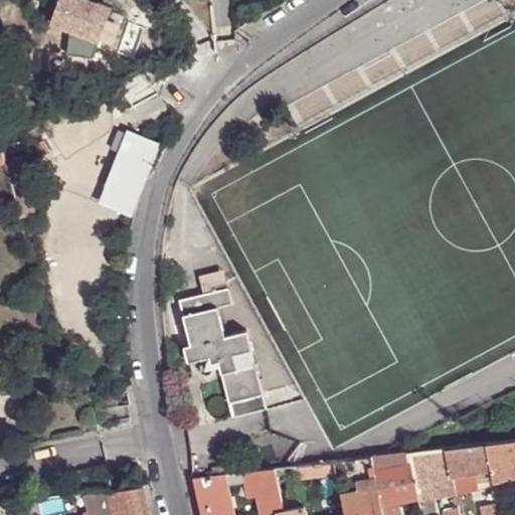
[(101,42),(114,8),(92,0),(91,0),(59,0),(51,24),(71,32),(69,52),(97,56),(99,41),(101,42)]
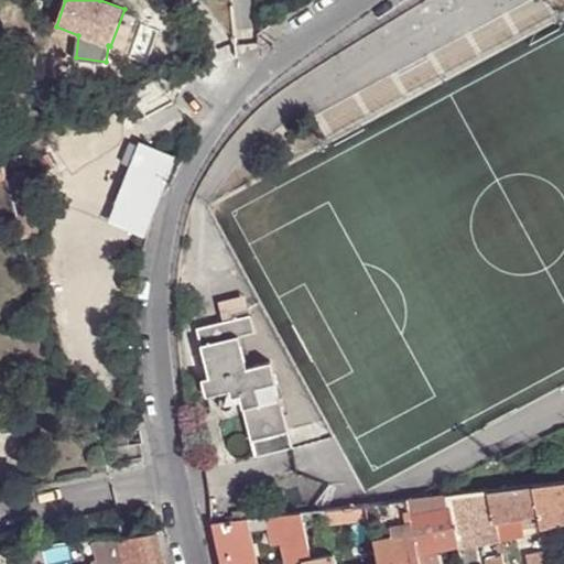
[(106,225),(145,239),(174,156),(134,142),(106,225)]
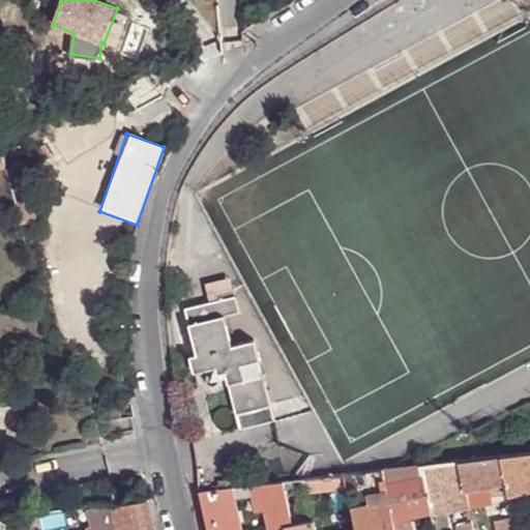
[(21,151),(19,142),(4,146),(4,153),(21,151)]
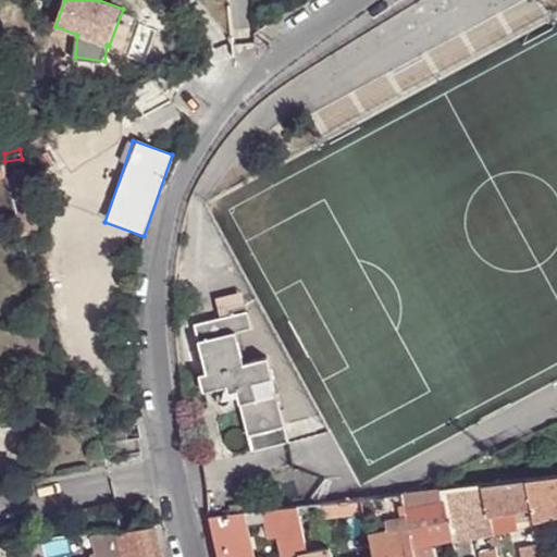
[(26,163),(32,175),(45,170),(39,158),(26,163)]
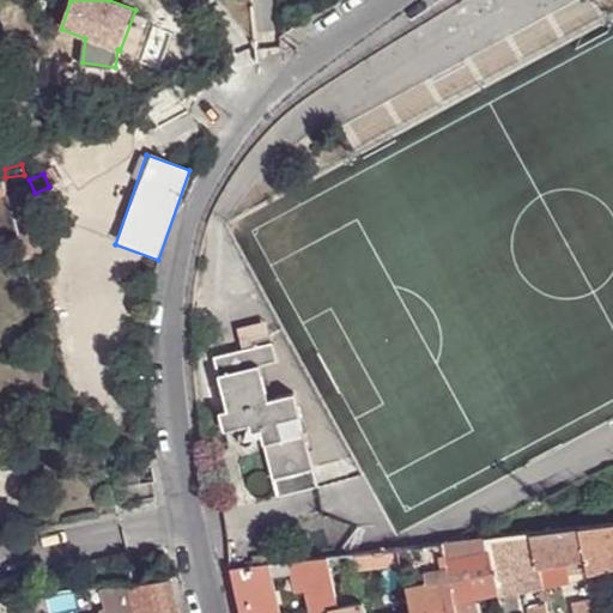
[(272,356),(267,338),(208,353),(222,406),(214,410),(219,426),(254,419),(273,493),(314,484),(299,430),(279,434),(274,417),(296,411),(290,389),(265,394),(256,362),(272,356)]
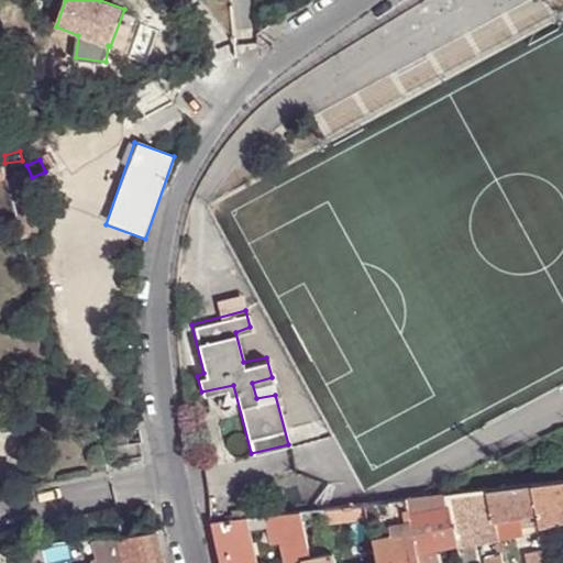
[(562,482),(532,486),(538,512),(541,525),(562,519),(562,482)]
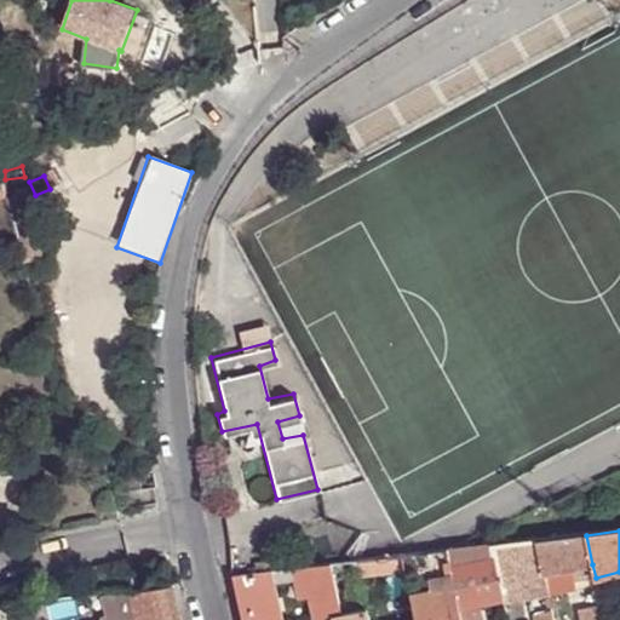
[(586,535),(535,540),(543,574),(592,564),(586,535)]
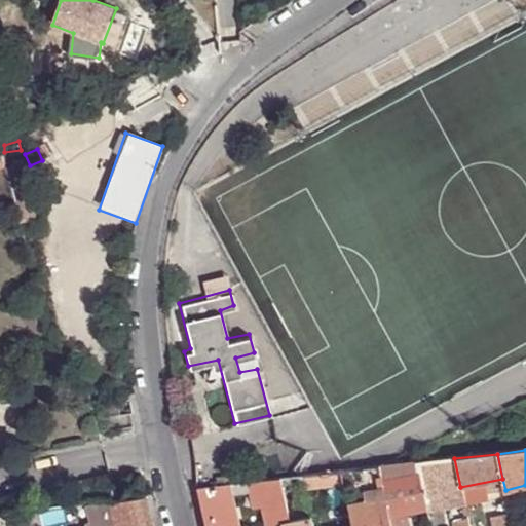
[(454,458),(415,463),(418,475),(424,501),(461,494),(460,487),(454,458)]
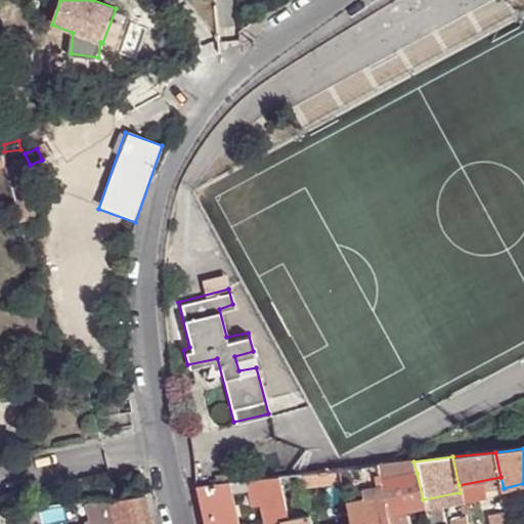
[(413,462),(380,465),(383,479),(385,494),(391,523),(409,523),(407,514),(425,510),(423,499),(417,473),(413,462)]
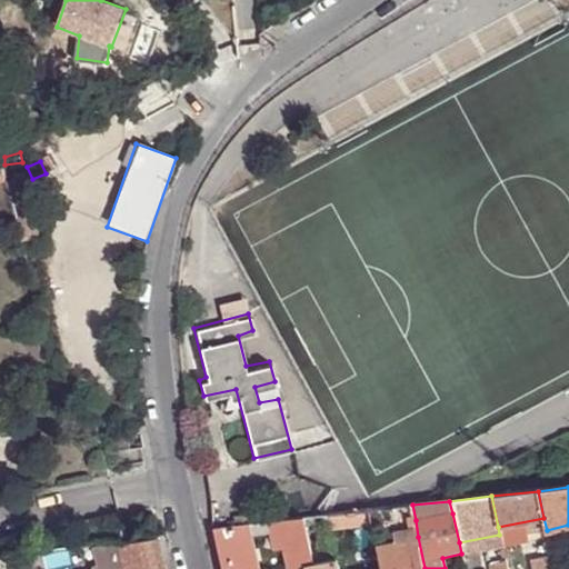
[(212,528),(212,529),(219,559),(221,568),(257,568),(248,535),(265,531),(269,549),(280,547),(285,568),(310,562),(335,556),(326,515),(212,528)]
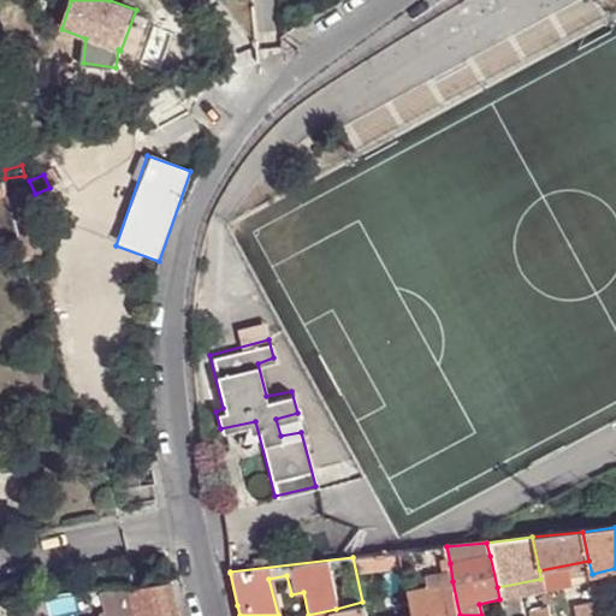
[(177,615),(175,602),(170,580),(126,584),(128,588),(134,615),(177,615)]
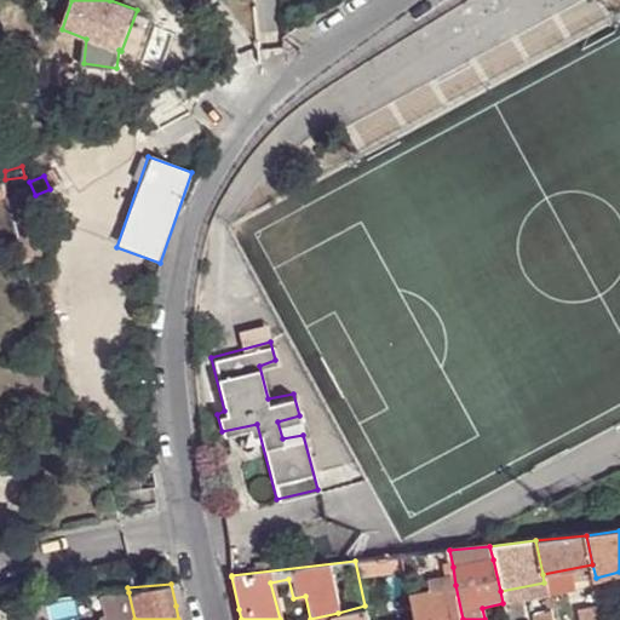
[(463,619),(455,585),(408,595),(413,619),(463,619)]
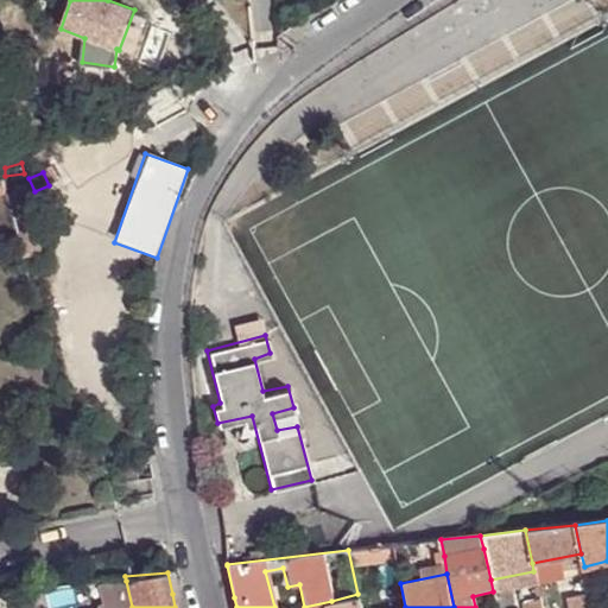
[(602,577),(587,580),(590,596),(605,593),(602,577)]
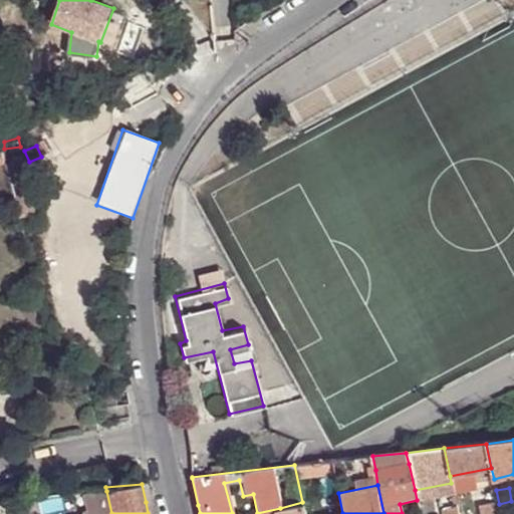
[(96,493),(100,513),(111,513),(106,491),(96,493)]
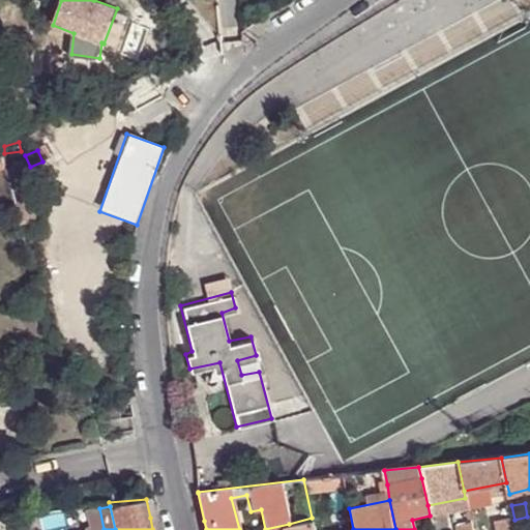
[(20,512),(23,529),(36,529),(33,508),(20,512)]
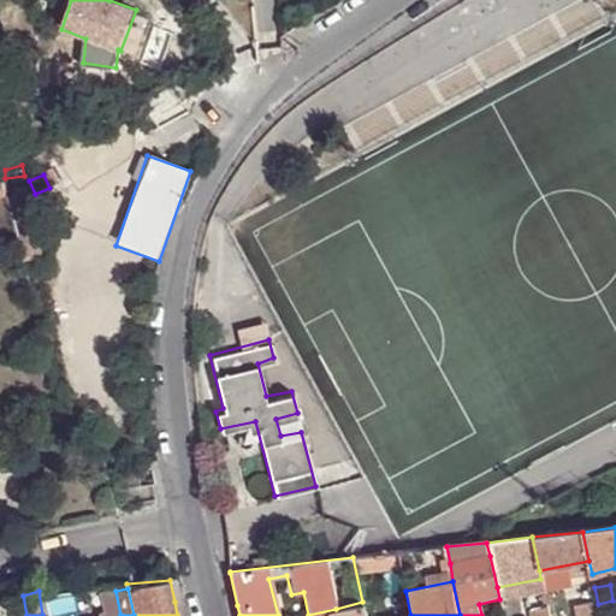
[(366,615),(362,602),(336,609),(336,615),(366,615)]
